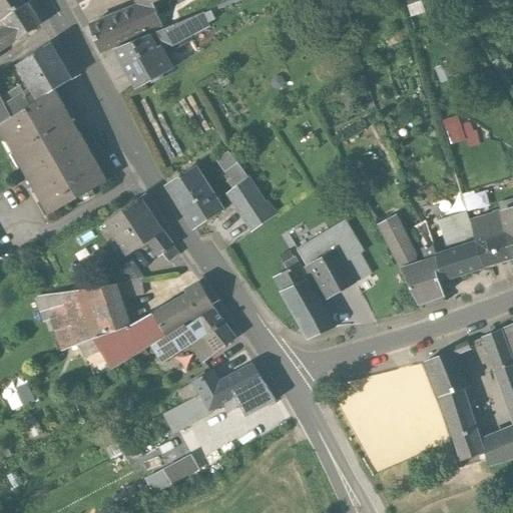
[(24,0),(0,0),(0,16),(3,21),(27,4),(24,0)]
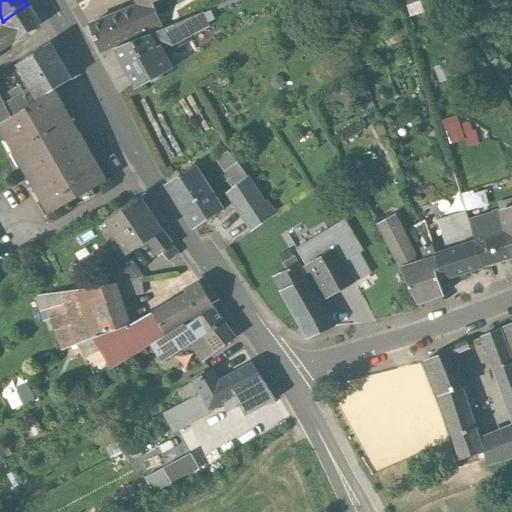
[(190,0),(165,8),(170,21),(204,10),(208,19),(211,18),(204,0),(190,0)]
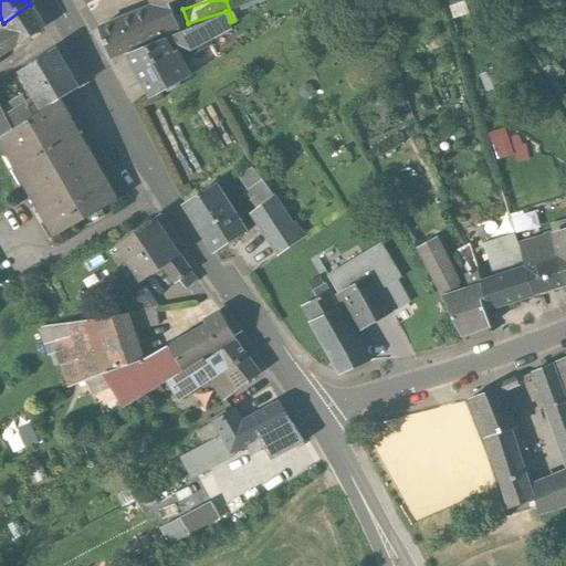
[(154,7),(100,30),(112,60),(179,30),(168,4),(167,1),(154,7)]
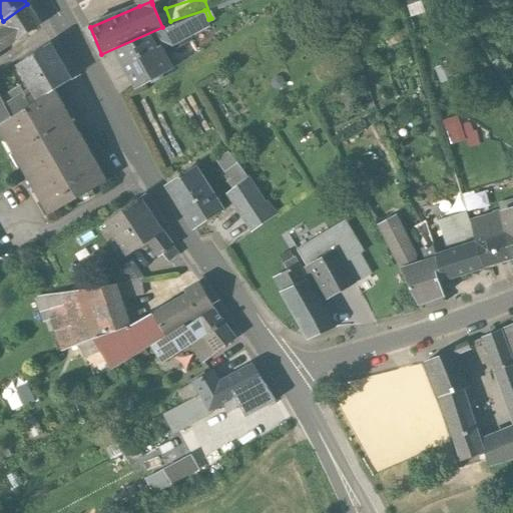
[(27,4),(3,21),(8,27),(0,31),(0,51),(40,25),(27,4)]
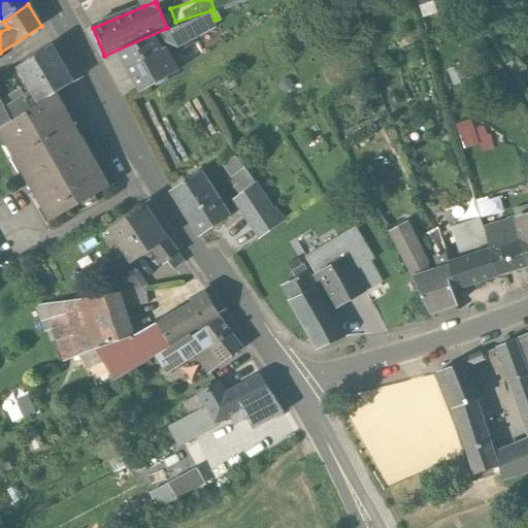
[(154,36),(120,52),(140,89),(177,69),(165,48),(162,51),(154,36)]
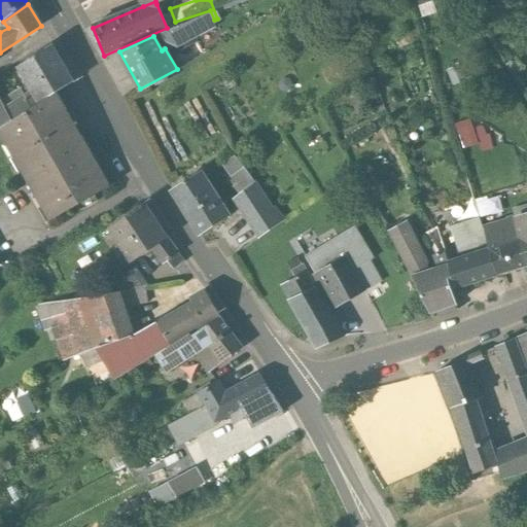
[(73,82),(51,44),(18,66),(28,85),(23,91),(32,106),(57,92),(73,82)]
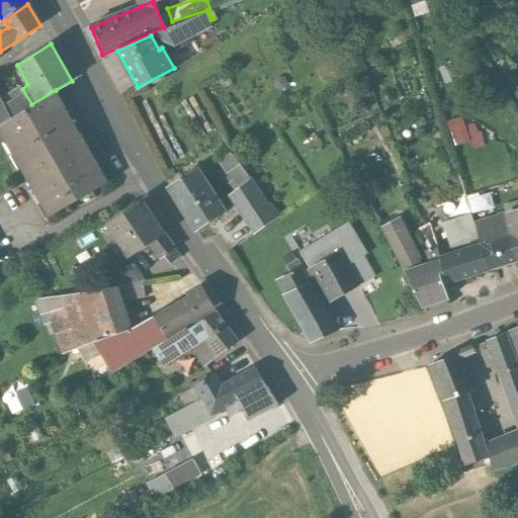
[(56,90),(31,104),(0,124),(0,128),(50,219),(108,185),(56,90)]
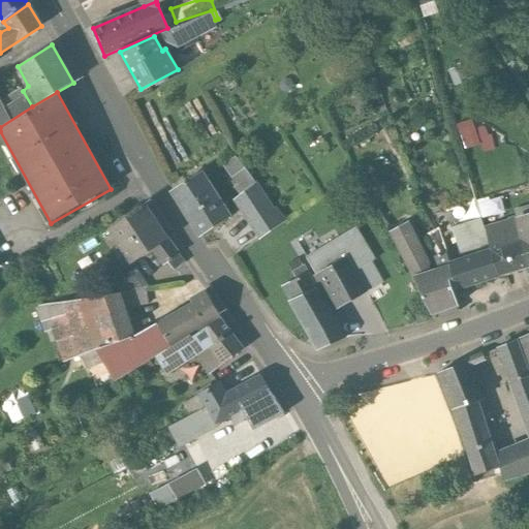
[(176,188),(172,191),(188,217),(218,197),(201,172),(176,188)]
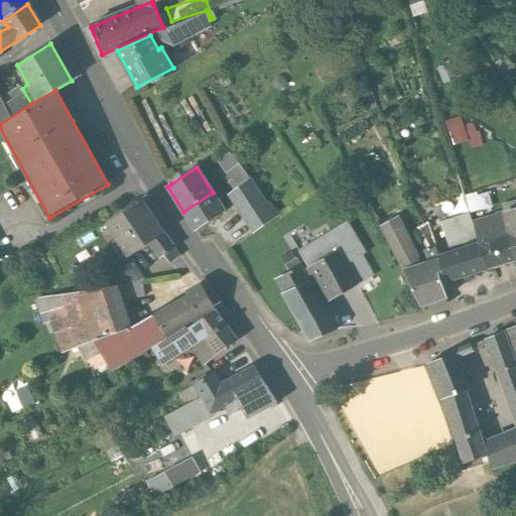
[(266,205),(246,172),(232,181),(237,189),(230,195),(255,233),(279,217),(277,213),(270,203),(266,205)]
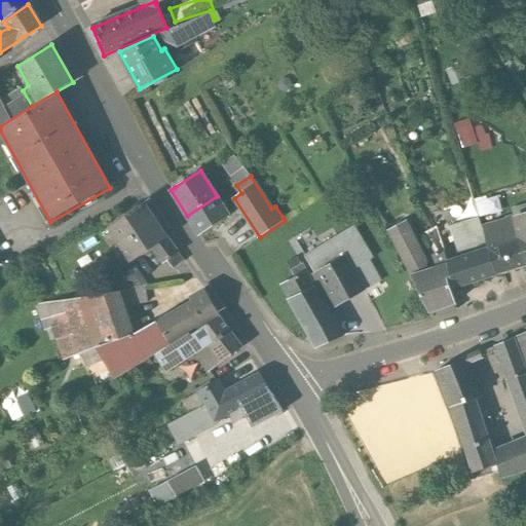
[(217,196),(187,216),(199,235),(229,217),(217,196)]
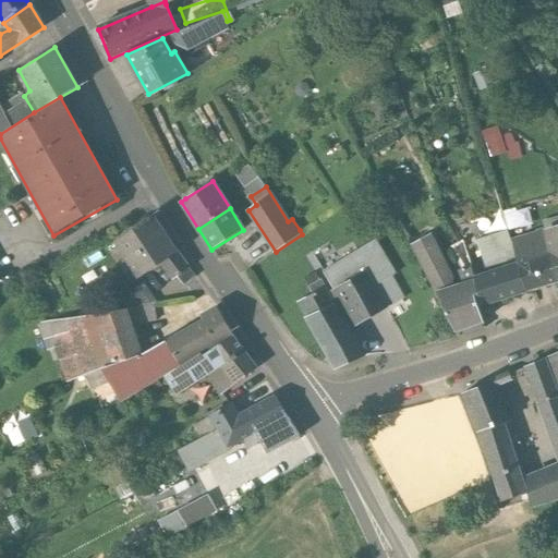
[(154,218),(117,241),(141,277),(177,253),(154,218)]
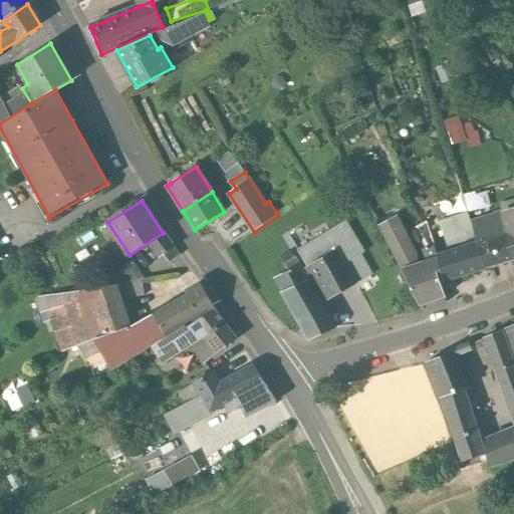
[(513,210),(503,214),(507,234),(512,260),(513,259),(513,210)]
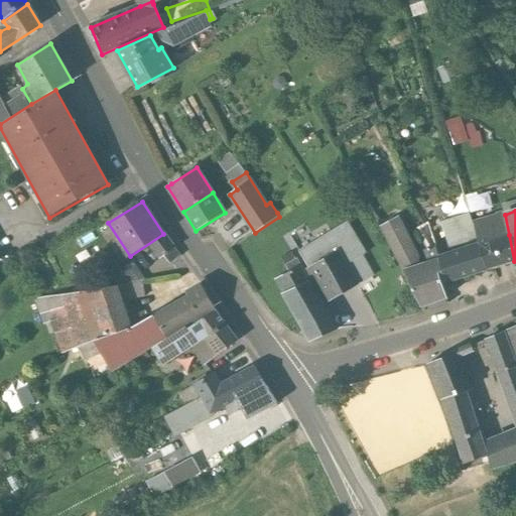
[(505,215),(480,223),(478,218),(472,220),(474,225),(480,244),(509,235),(505,215)]
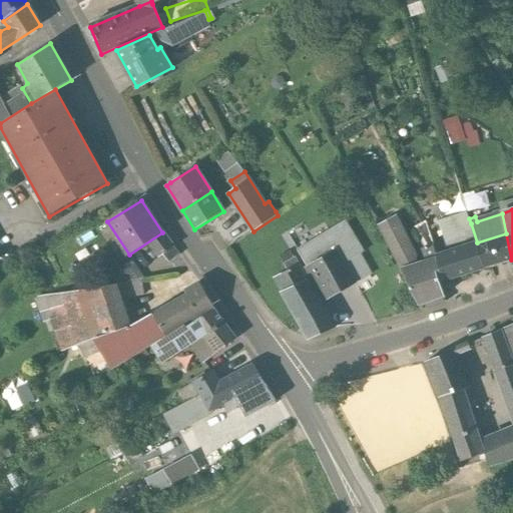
[(438,258),(415,265),(405,231),(397,217),(379,226),(390,245),(422,310),(446,302),(440,281),(445,280),(438,258)]
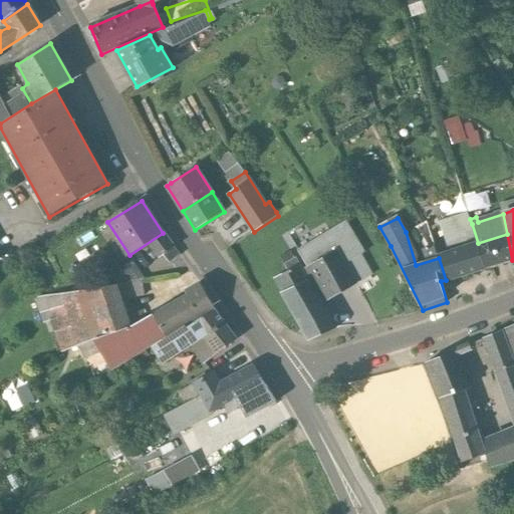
[(472,224),(440,235),(446,253),(478,243),(472,224)]
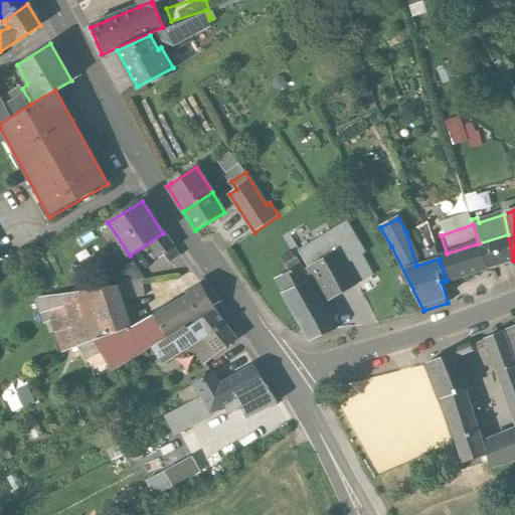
[(479,243),(487,269),(513,261),(508,234),(479,243)]
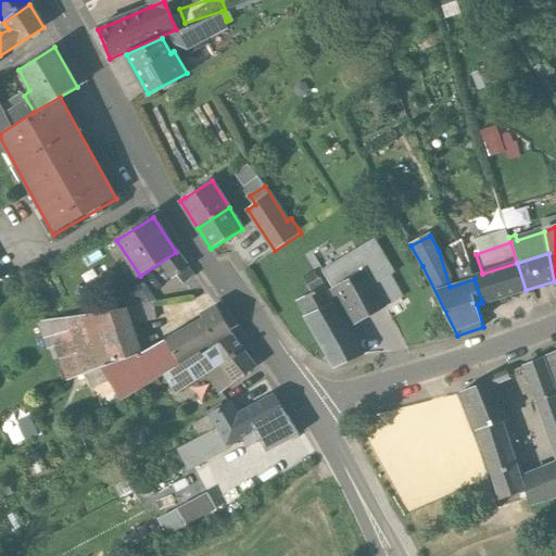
[(482,274),(474,277),(475,279),(482,303),(526,290),(517,263),(482,274)]
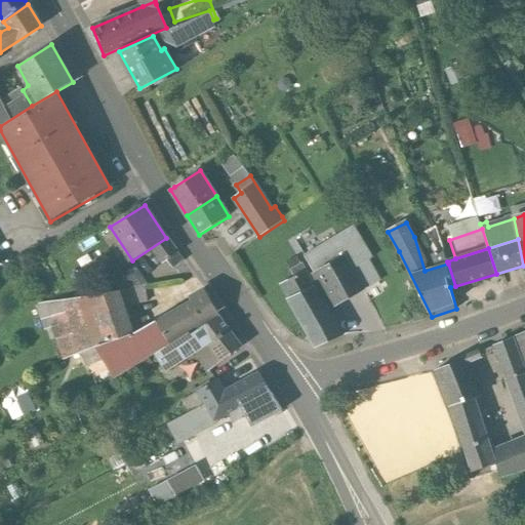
[(351,270),(344,257),(315,274),(333,308),(380,281),(369,259),(351,270)]
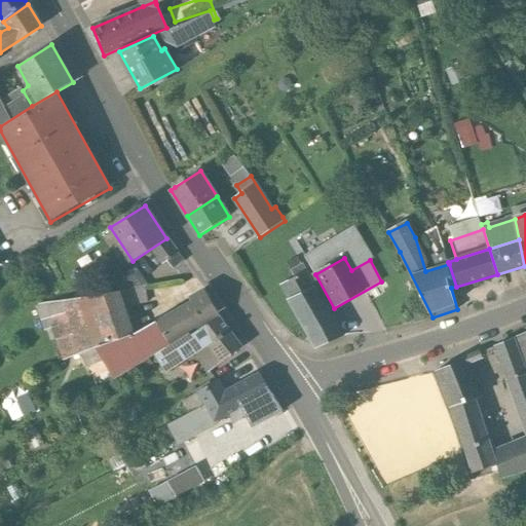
[(343,336),(315,286),(314,286),(299,259),(296,261),(299,266),(292,270),(296,277),(282,284),(317,347),(343,336)]
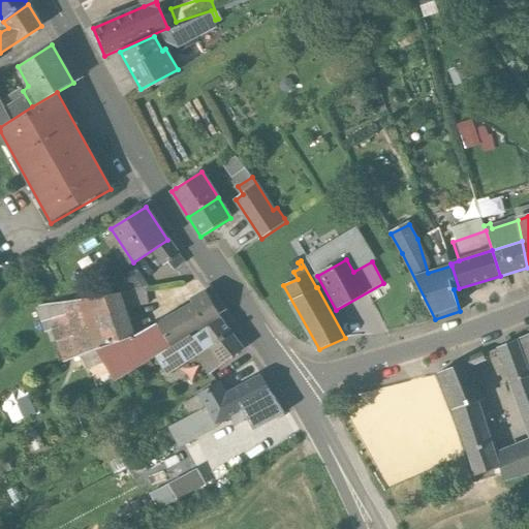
[(150,288),(93,298),(109,343),(135,334),(125,302),(151,297),(150,288)]
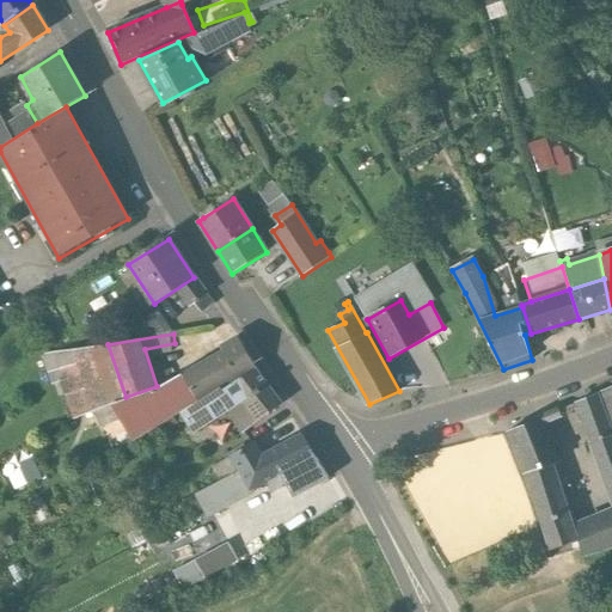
[(256,366),(237,336),(221,346),(222,349),(182,373),(196,398),(220,386),(256,366)]
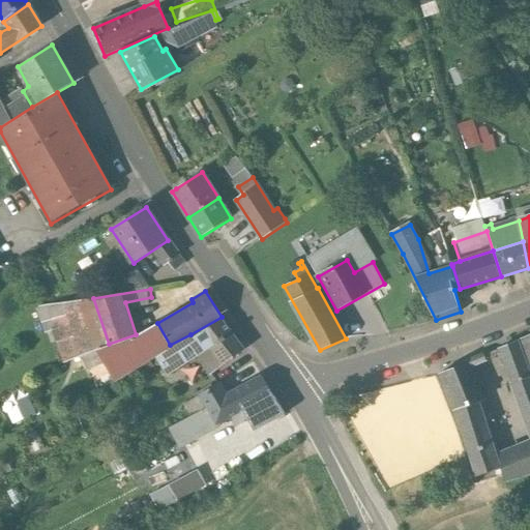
[(243,347),(223,320),(193,340),(190,334),(170,345),(155,354),(162,366),(168,373),(174,369),(187,360),(196,354),(210,374),(243,347)]
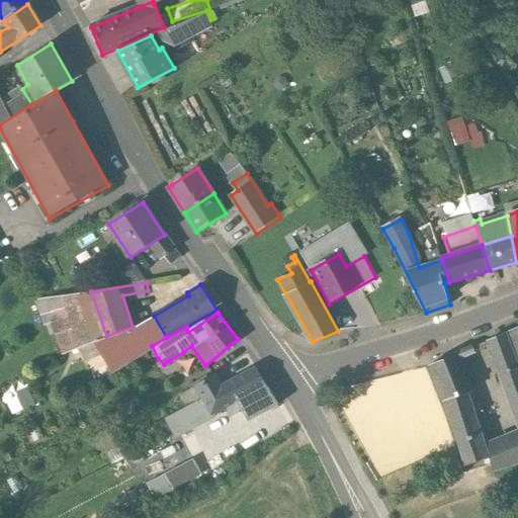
[(517,328),(508,333),(515,353),(517,351),(517,328)]
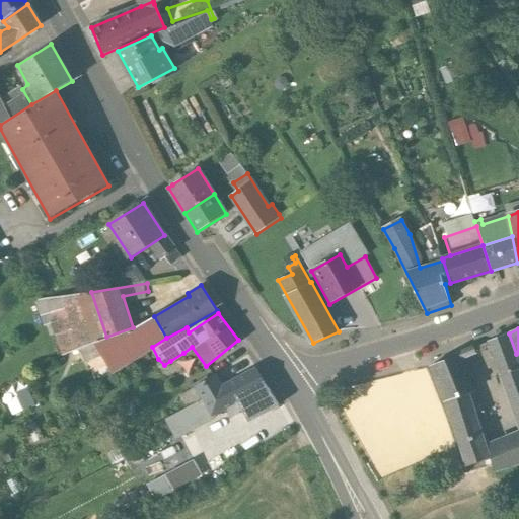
[(518,367),(506,334),(489,341),(506,386),(518,381),(518,367)]
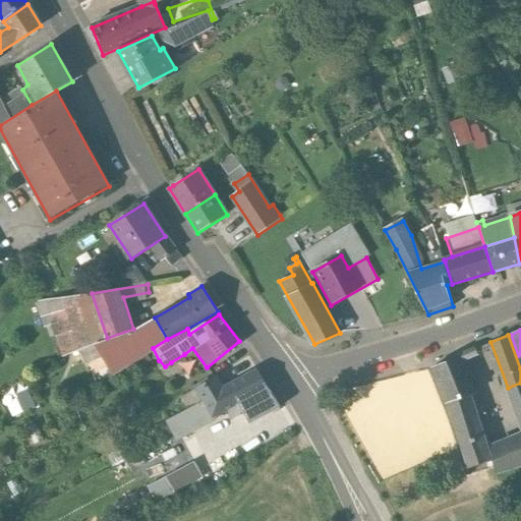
[(432,369),(448,408),(471,399),(476,398),(461,358),(432,369)]
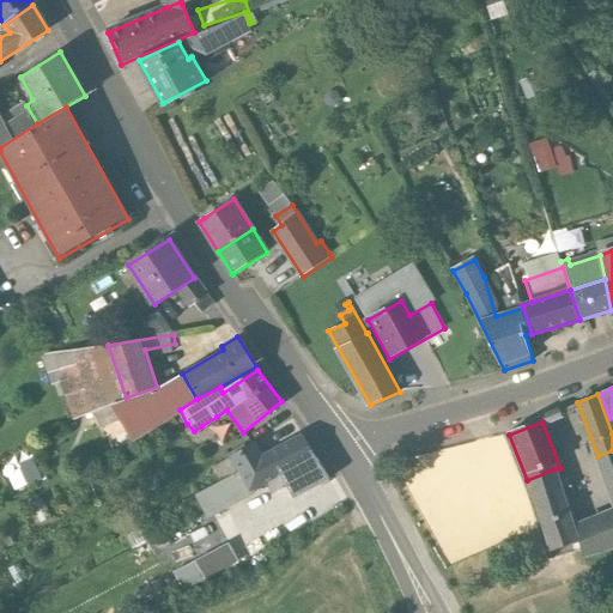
[(303,435),(265,455),(255,443),(232,456),(241,472),(196,496),(208,516),(254,491),(253,487),(314,457),(307,438),(303,435)]
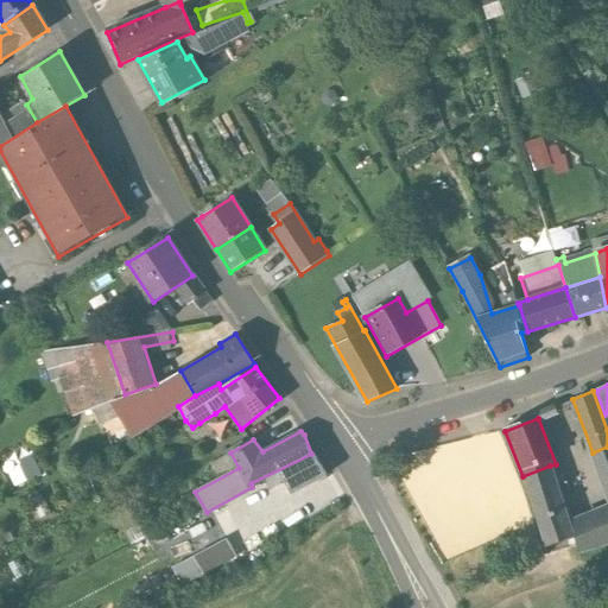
[(607,447),(593,453),(607,493),(607,447)]
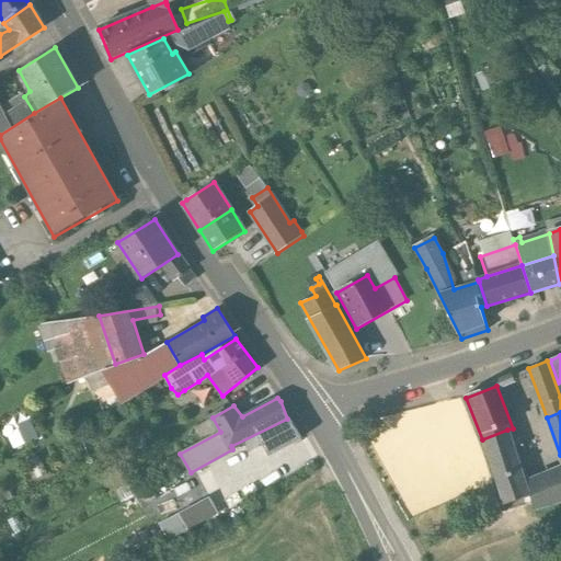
[(507,430),(482,439),(505,504),(530,495),(525,480),(507,430)]
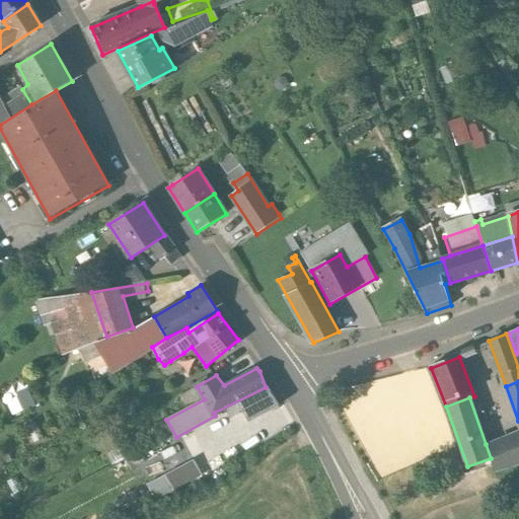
[(518,432),(486,444),(491,458),(495,468),(518,459),(518,432)]
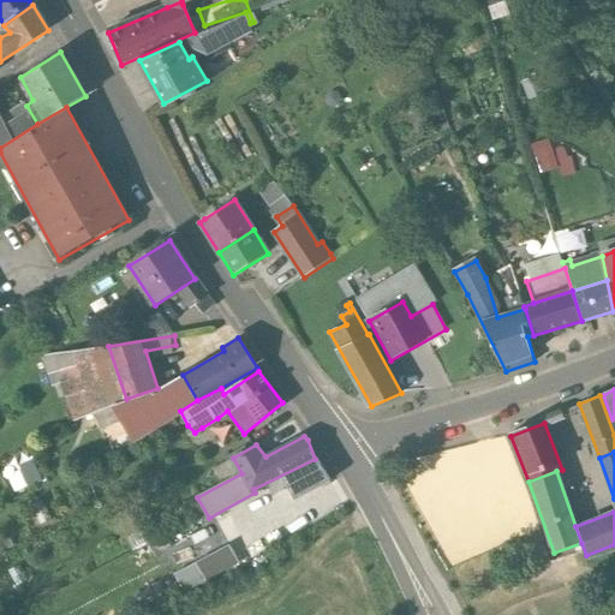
[(181,587),(240,566),(232,544),(174,566),(181,587)]
